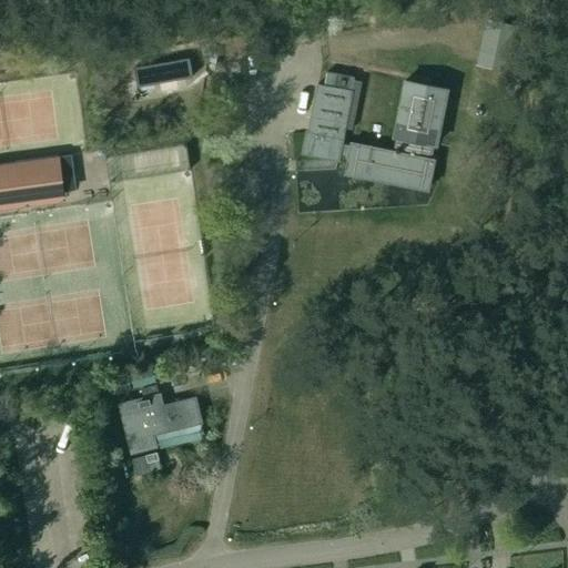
[(488,20),(478,66),(505,70),(514,26),(488,20)]
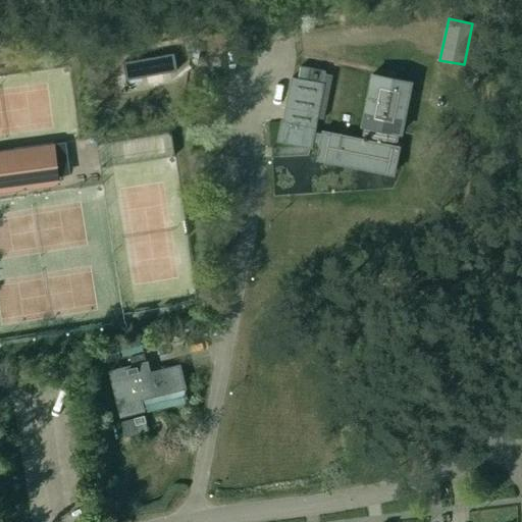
[(173,53),(122,62),(125,80),(176,70),(173,53)]
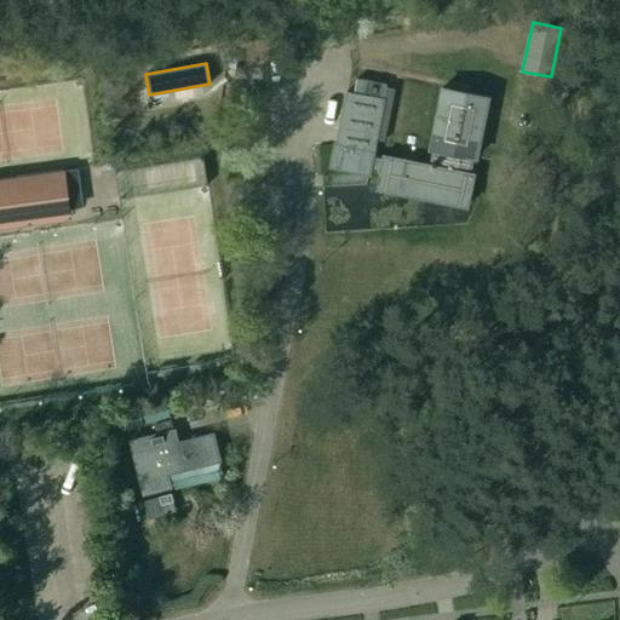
[(334,144),(329,167),(368,176),(368,171),(379,173),(375,189),(466,207),(474,174),(469,173),(472,158),(476,159),(488,98),(441,89),(429,149),(432,150),(430,166),(383,156),(382,160),(372,158),(375,141),(385,142),(395,91),(386,90),(388,85),(357,79),(354,95),(345,92),(336,144),(334,144)]
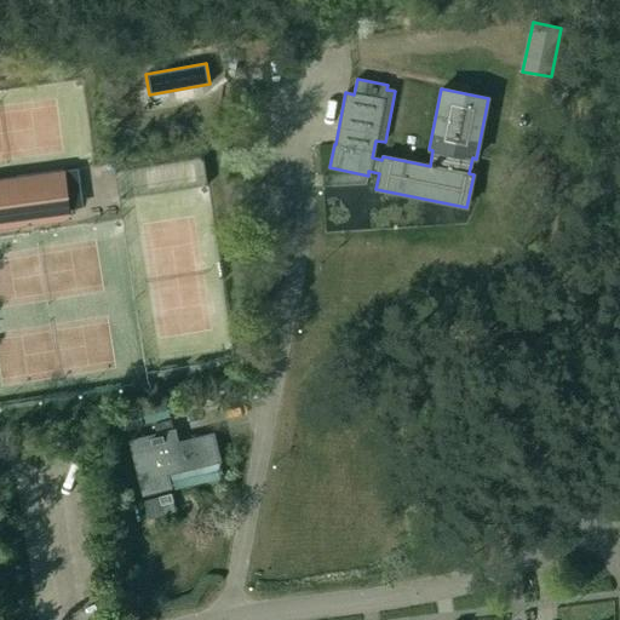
[(63,171),(0,179),(0,218),(68,210),(63,171)]
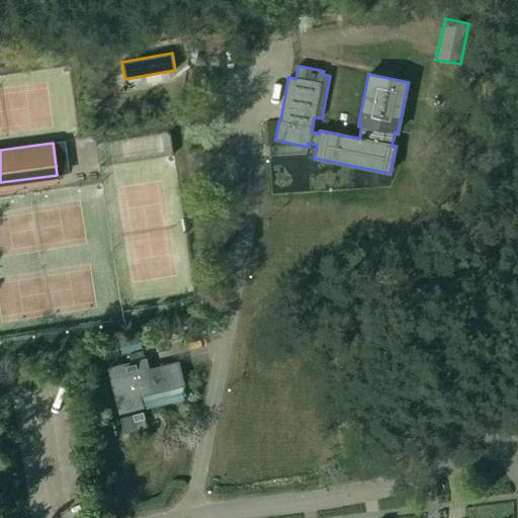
[(120,356),(117,340),(93,344),(96,361),(120,356)]
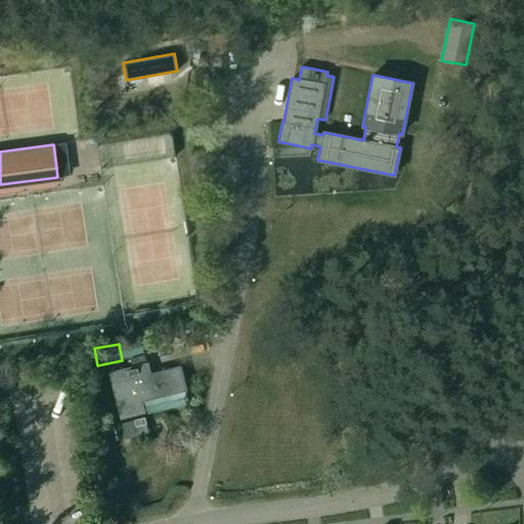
[(121,418),(143,412),(140,401),(185,390),(179,367),(149,375),(146,364),(110,374),(121,418)]
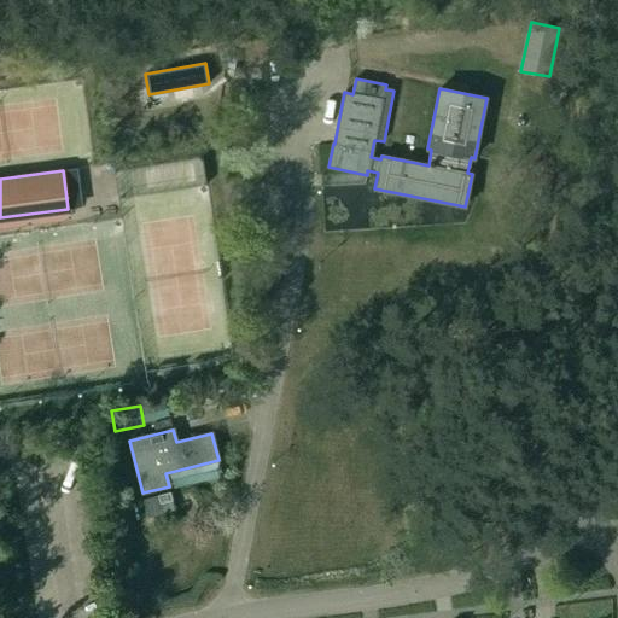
[(169,491),(143,499),(147,517),(174,509),(169,491)]
